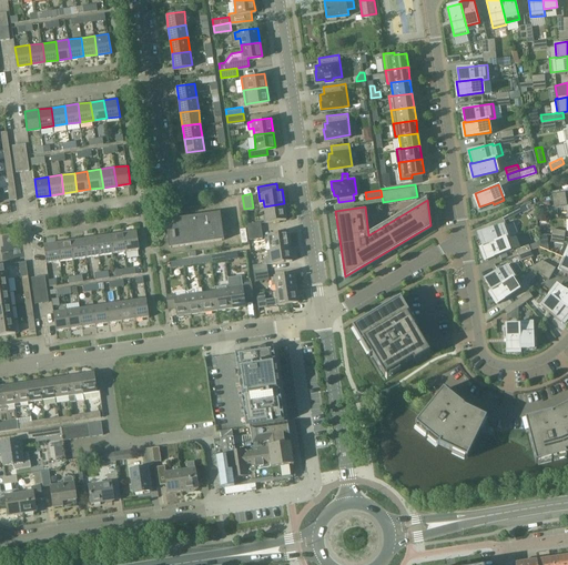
[(286,218),(284,203),(264,207),(266,221),(286,218)]
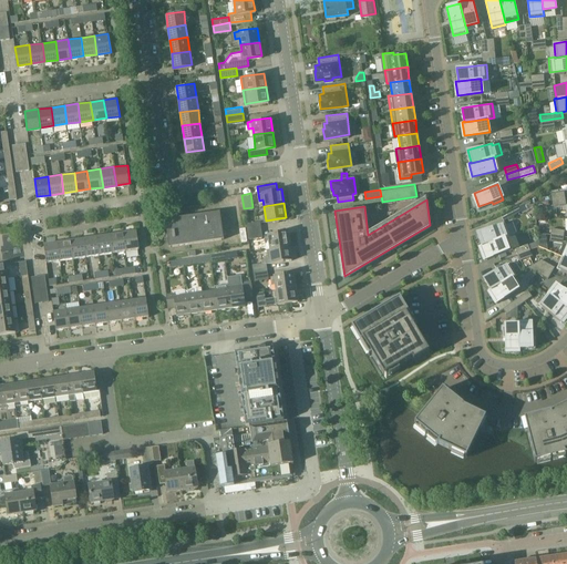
[(517,203),(501,212),(504,218),(521,208),(517,203)]
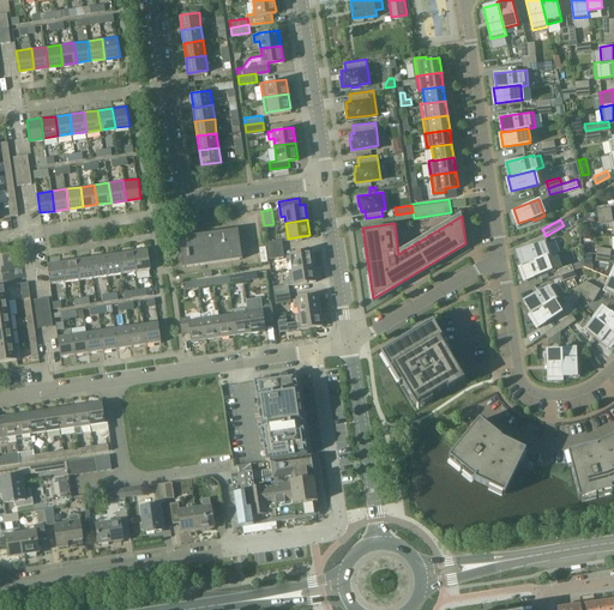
[(182,265),(242,257),(238,227),(179,235),(182,265)]
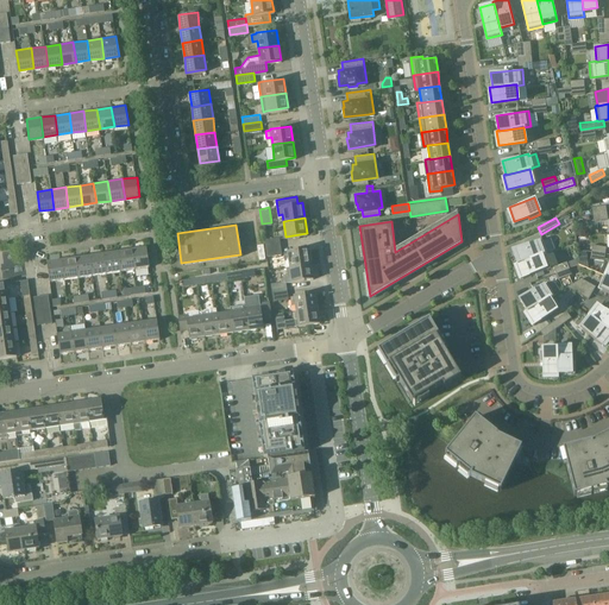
[(264,238),(265,246),(281,244),(278,235),(264,238)]
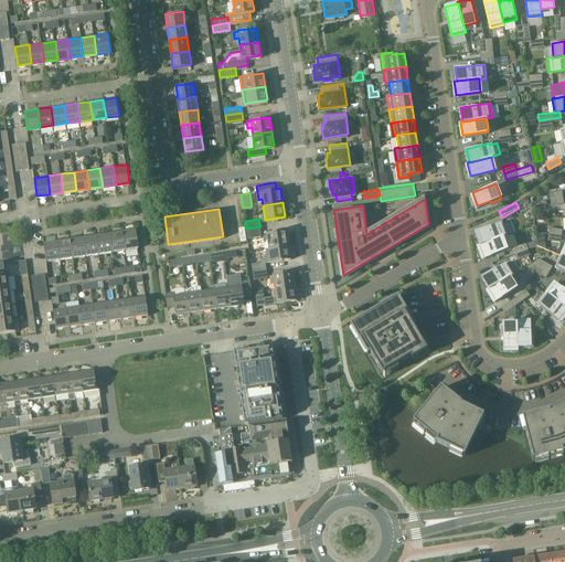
[(503,220),(476,231),(480,243),(505,234),(508,234),(503,220)]
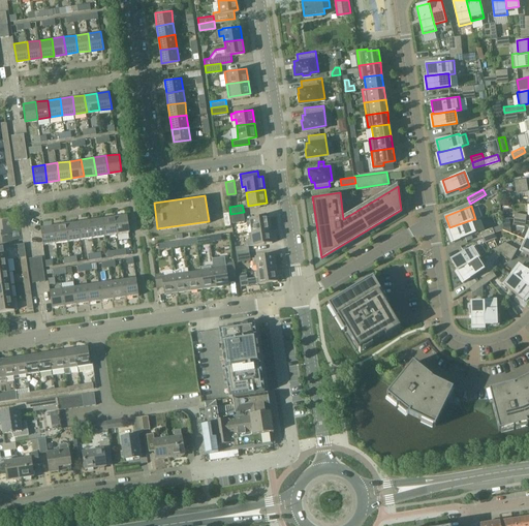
[(245,220),(244,212),(230,214),(231,222),(245,220)]
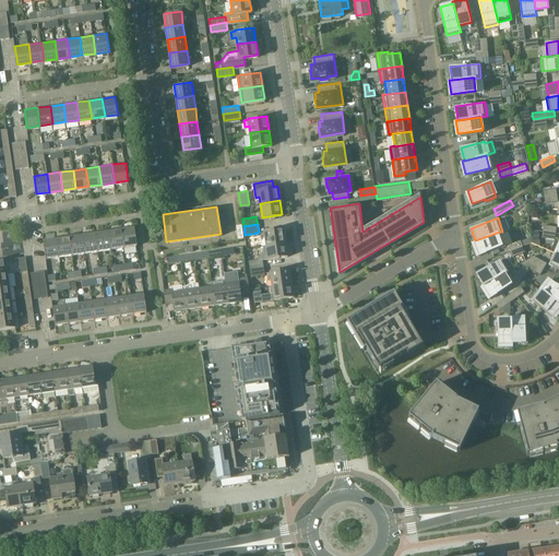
[(134,225),(133,226),(121,227),(123,246),(137,244),(134,225)]
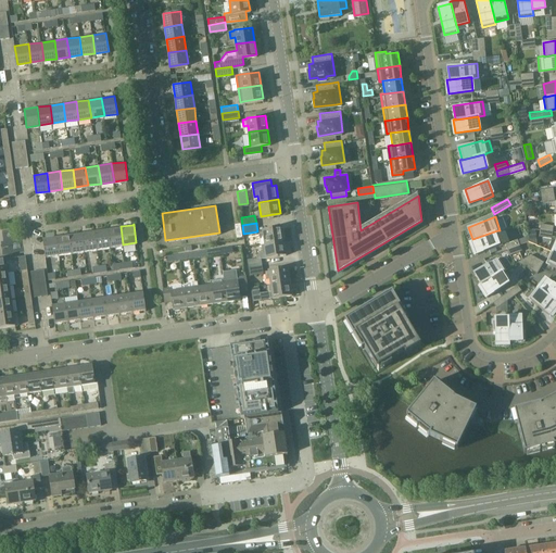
[(110,246),(123,244),(121,226),(108,228),(110,246)]
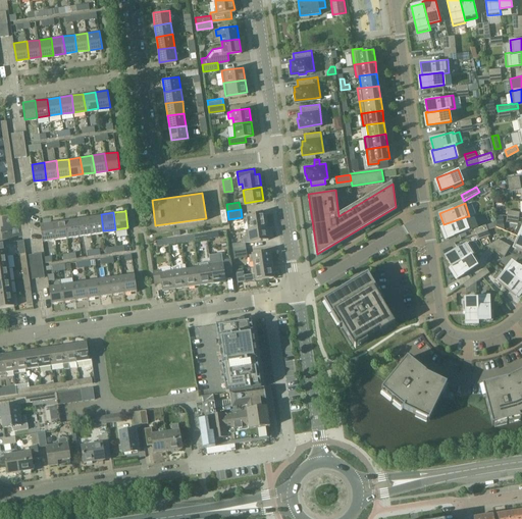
[(248,221),(249,227),(266,224),(265,212),(247,215),(244,216),(245,222),(248,221)]
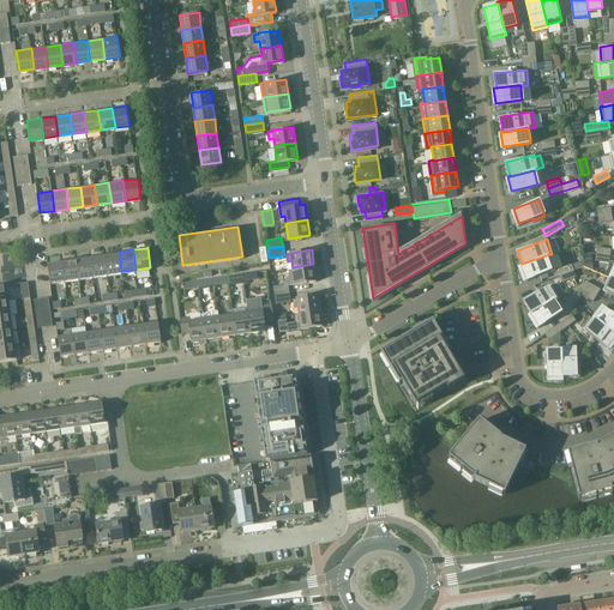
[(121,271),(119,252),(104,254),(107,273),(121,271)]
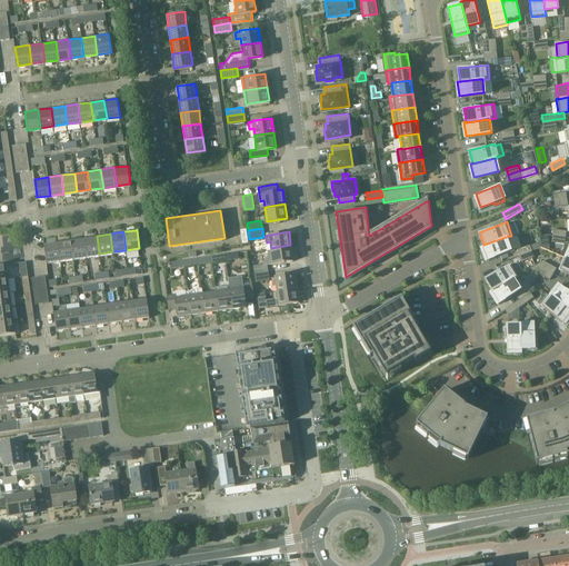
[(97,236),(83,237),(86,256),(99,254),(97,236)]
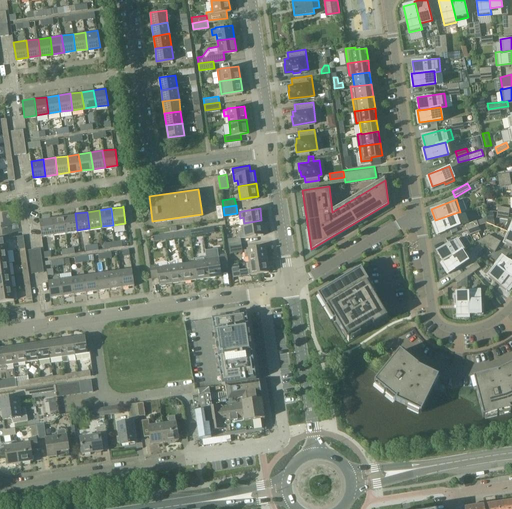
[(435,220),(433,221),(438,233),(463,223),(458,212),(435,220)]
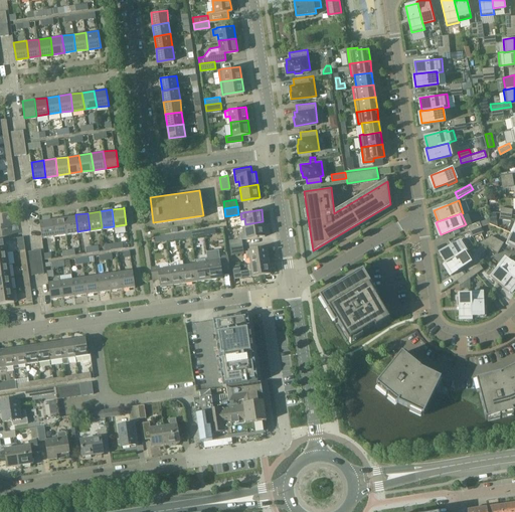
[(77,231),(75,214),(63,216),(66,232),(77,231)]
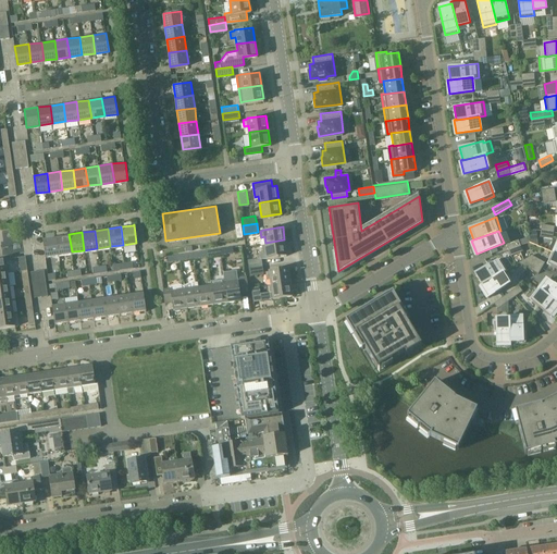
[(69,234),(56,236),(59,254),(72,251),(69,234)]
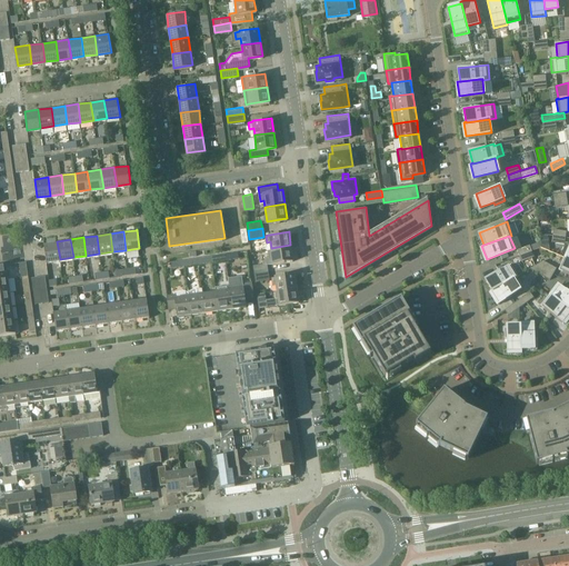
[(530,242),(517,247),(519,252),(532,248),(541,245),(541,244),(540,239),(530,242)]
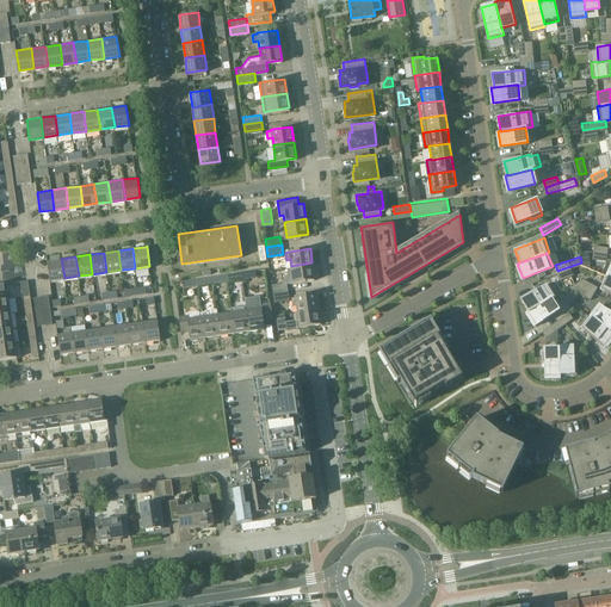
[(47,261),(49,280),(65,278),(61,259),(47,261)]
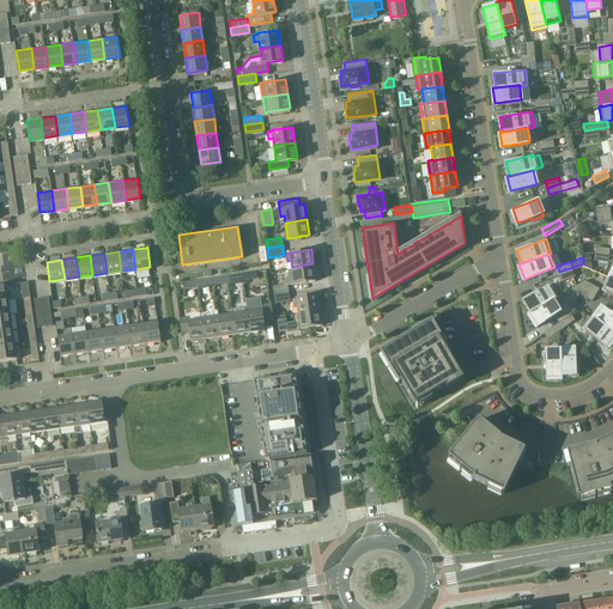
[(284,282),(287,281),(287,282),(293,281),(315,279),(313,263),(292,267),(287,267),(289,275),(283,279),(284,282)]
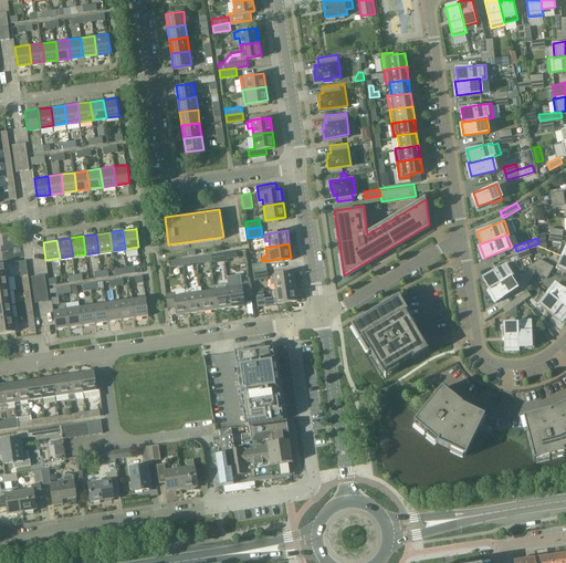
[(530,247),(516,251),(519,258),(532,253),(530,247)]
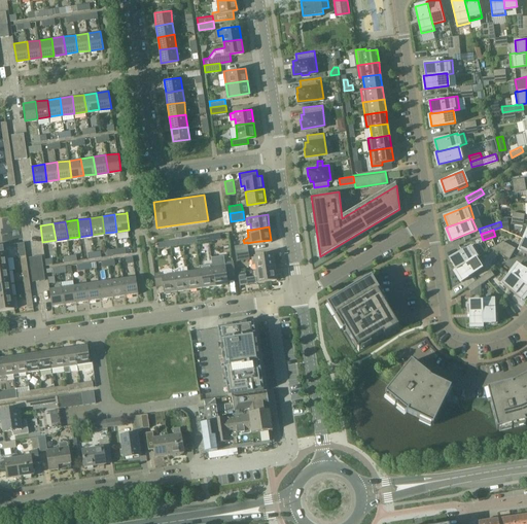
[(523,235),(517,247),(526,251),(526,237),(524,236),(523,235)]
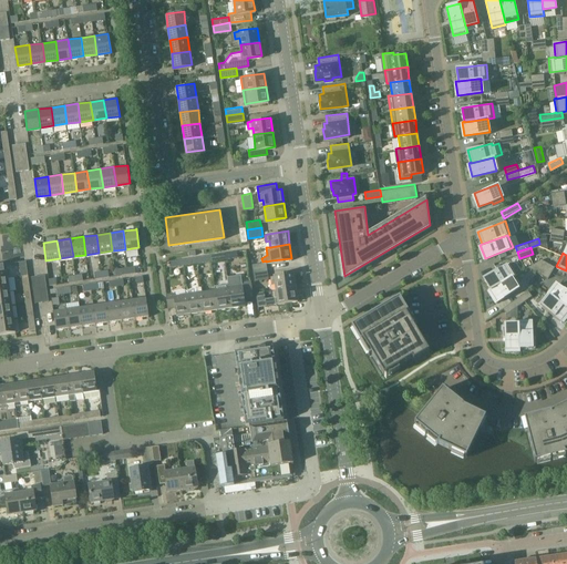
[(542,257),(535,262),(528,265),(537,269),(540,264),(544,258),(542,257)]
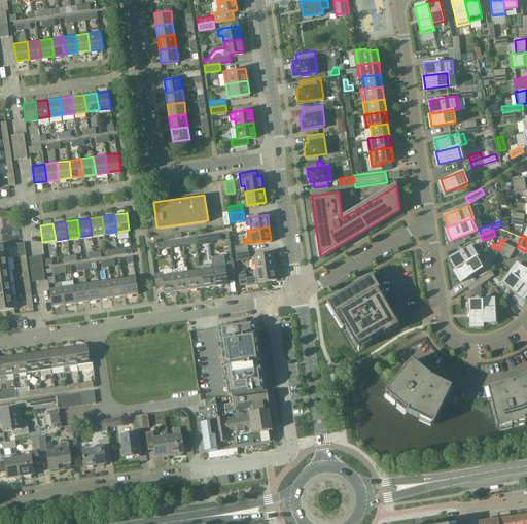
[(516,246),(505,240),(502,245),(513,251),(516,246)]
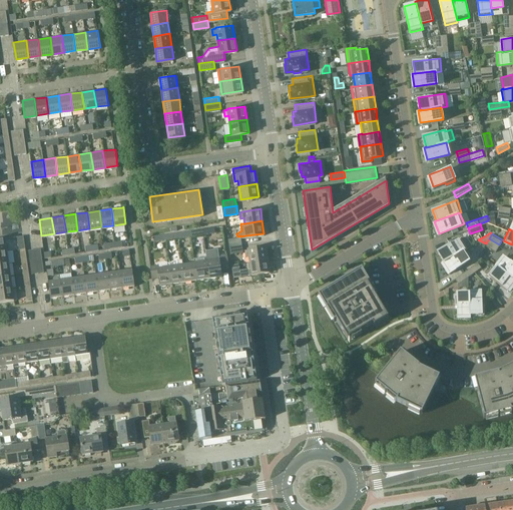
[(23,234),(17,234),(17,237),(18,247),(25,246),(23,234)]
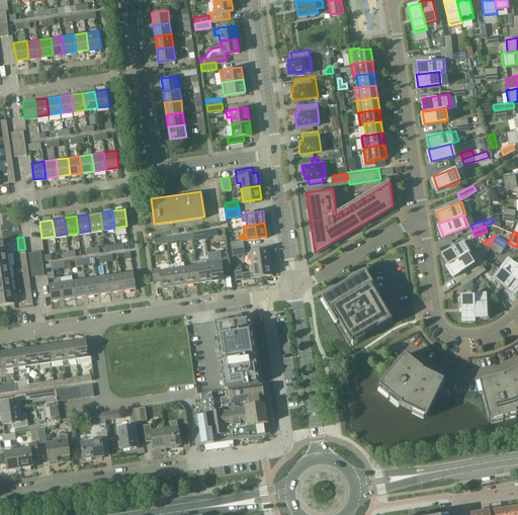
[(231,240),(231,247),(244,245),(243,239),(243,238),(240,239),(231,240)]
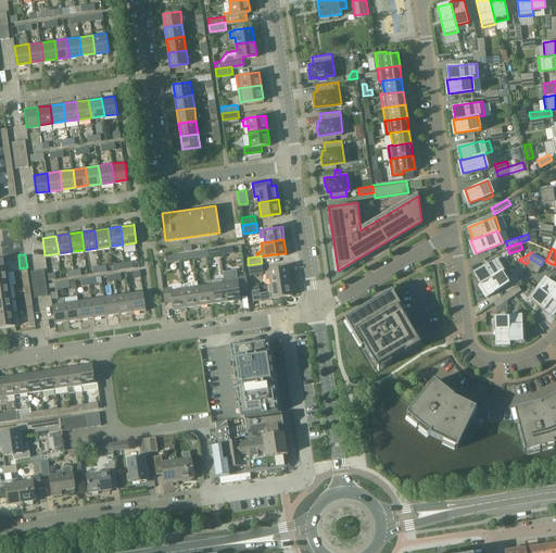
[(500,256),(475,271),(481,283),(501,271),(506,267),(500,256)]
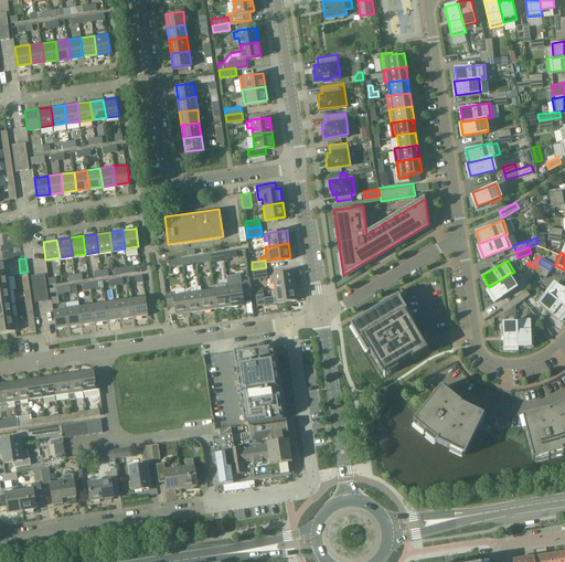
[(546,275),(550,269),(539,263),(535,268),(546,275)]
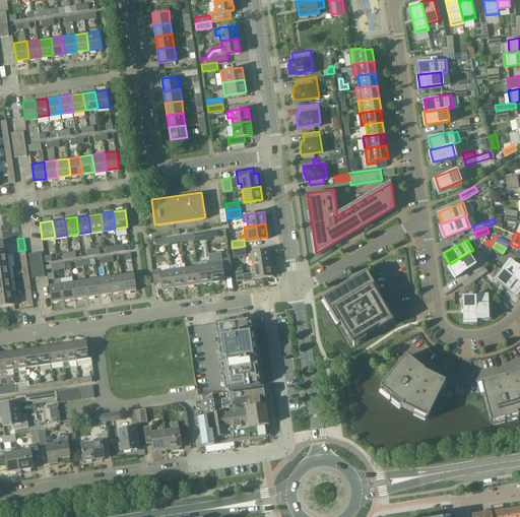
[(232,248),(233,255),(246,253),(245,246),(232,248)]
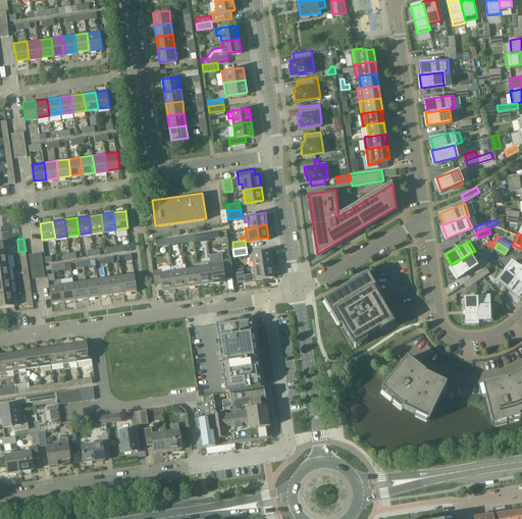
[(253,259),(254,265),(272,262),(270,250),(252,253),(249,254),(250,259),(253,259)]
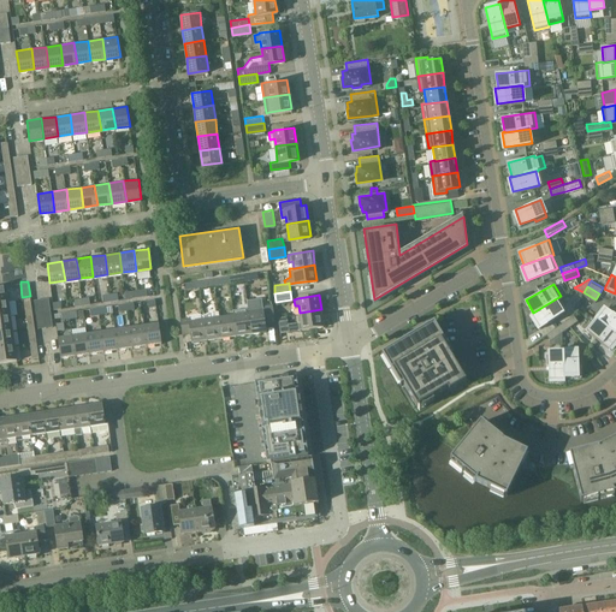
[(261,296),(247,298),(247,306),(248,306),(252,332),(266,330),(265,321),(274,320),(272,303),(262,304),(261,296)]
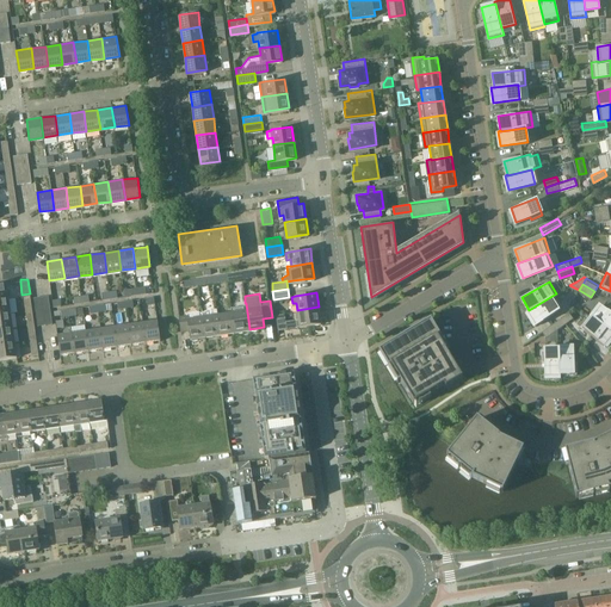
[(0,311),(11,311),(8,296),(0,297),(0,311)]
